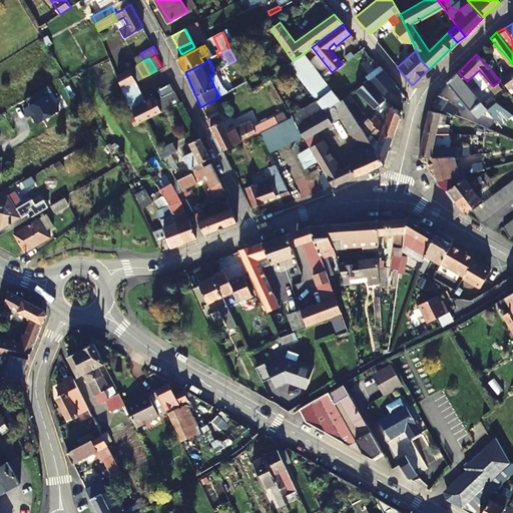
[(136,65),(129,69),(135,81),(142,77),(136,65)]
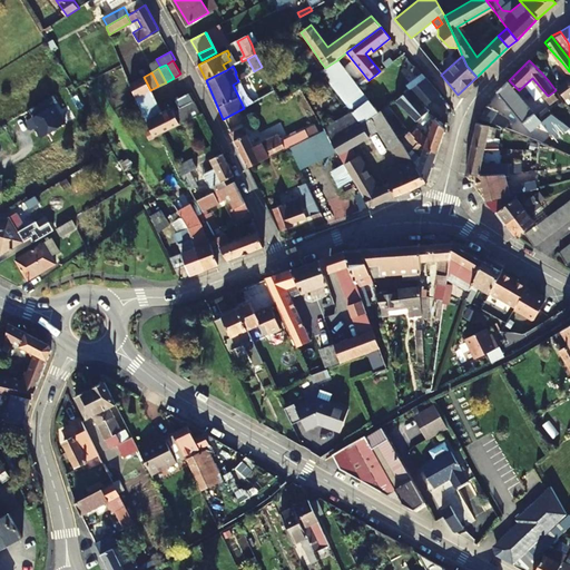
[(569,76),(559,85),(568,96),(569,94),(569,76)]
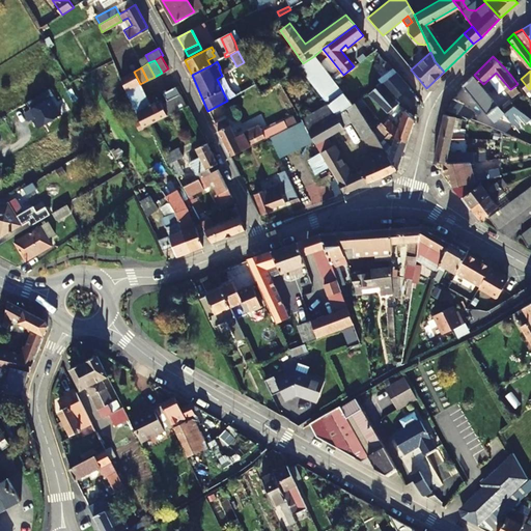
[(140,84),(134,72),(120,79),(127,92),(138,85),(140,84)]
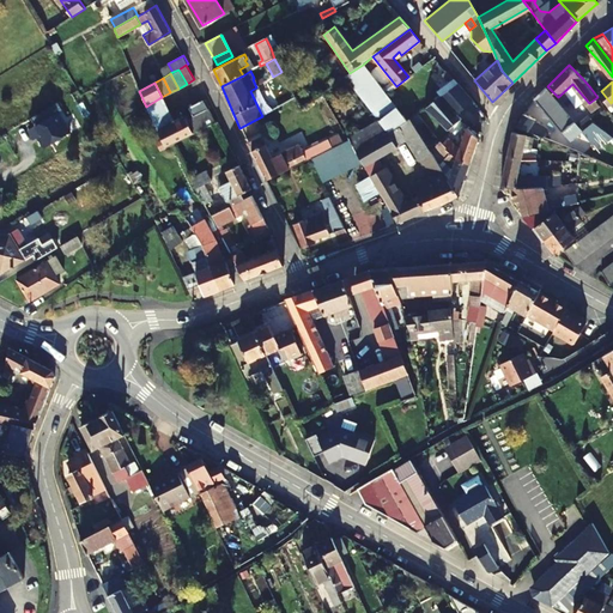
[(453,125),(457,119),(460,117),(456,113),(472,101),(457,84),(428,105),(425,103),(422,105),(424,109),(445,131),(453,125)]
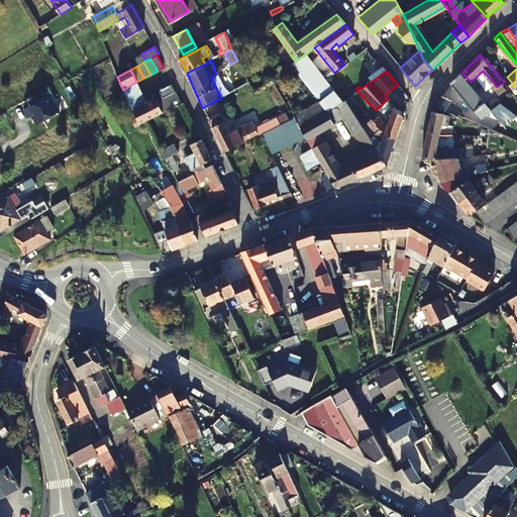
[(451,83),(484,117),(477,123),(488,128),(497,132),(516,114),(504,100),(494,108),(471,82),(461,73),(451,83)]
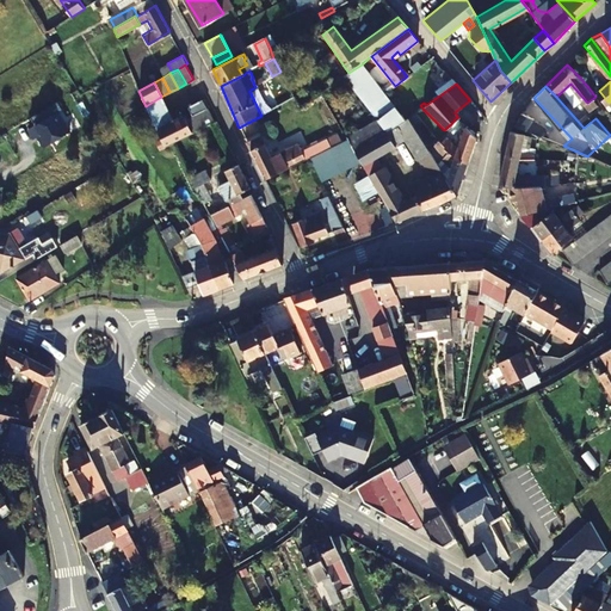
[(383,92),(377,96),(390,111),(395,107),(384,94),(383,92)]
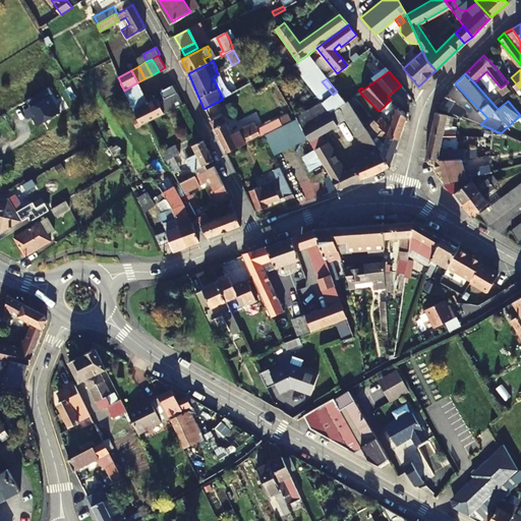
[(124,91),(135,112),(148,105),(135,83),(124,91)]
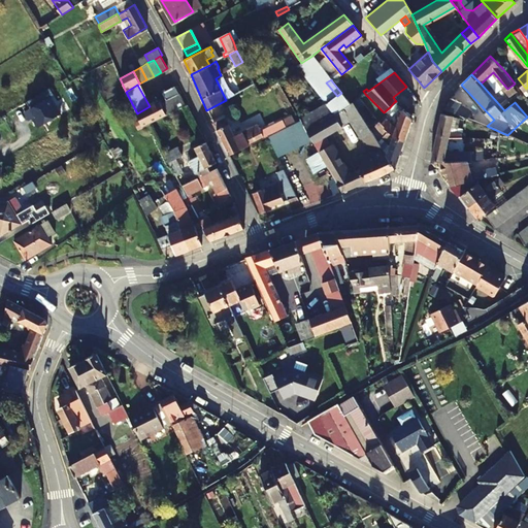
[(457,109),(468,114),(466,118),(475,122),(487,126),(494,120),(461,85),(450,98),(460,103),(457,109)]
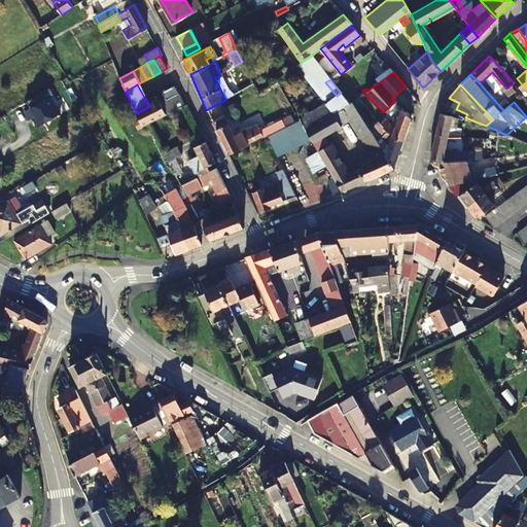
[(179,91),(176,85),(165,91),(168,97),(179,91)]
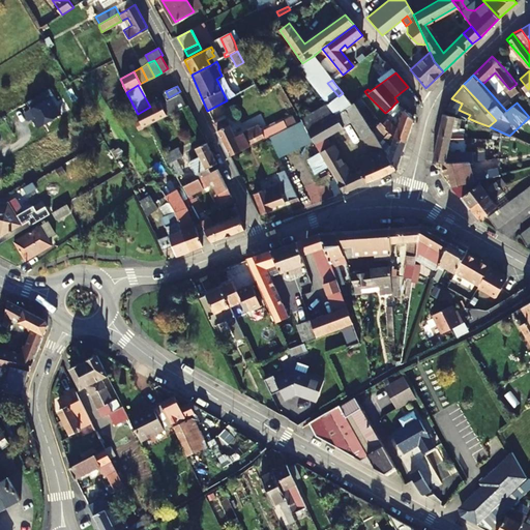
[(54,96),(50,89),(27,102),(31,110),(25,113),(30,121),(33,119),(39,128),(61,115),(51,97),(54,96)]
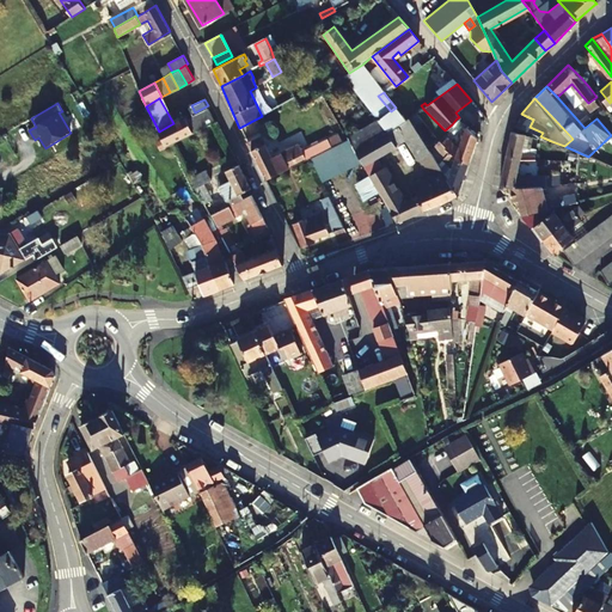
[(216,121),(209,108),(185,120),(193,132),(193,134),(216,121)]
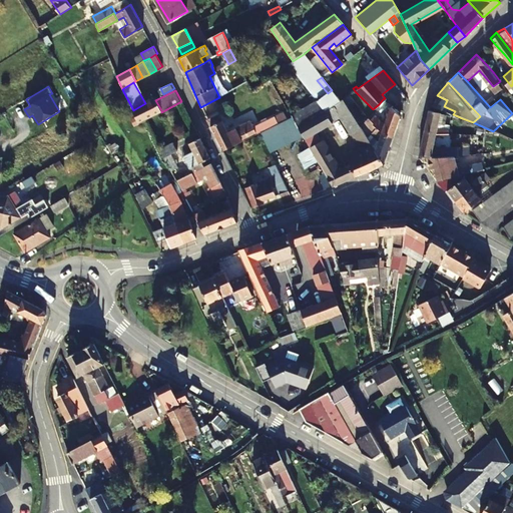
[(327,94),(335,104),(340,101),(332,90),(328,93),(327,93),(327,94)]
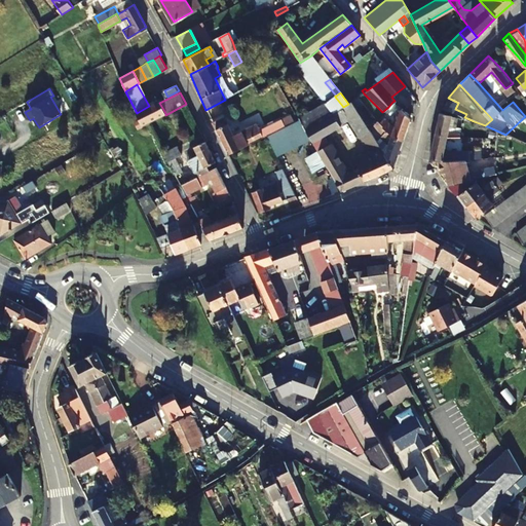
[(502,110),(513,102),(515,100),(511,95),(499,104),(502,110)]
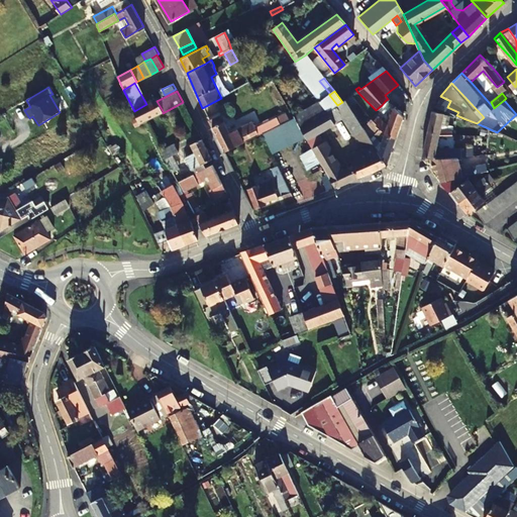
[(330,111),(336,121),(343,116),(336,106),(337,105),(329,95),(317,103),(294,117),(301,129),(330,111)]
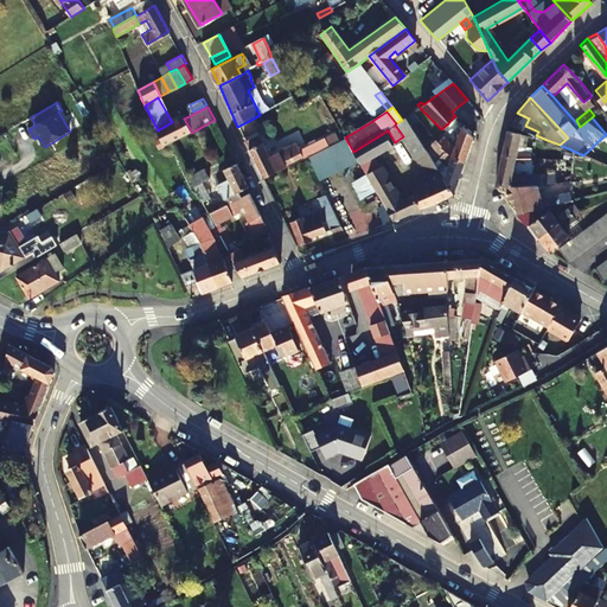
[(510,125),(536,135),(538,132),(525,126),(529,119),(517,113),(510,125)]
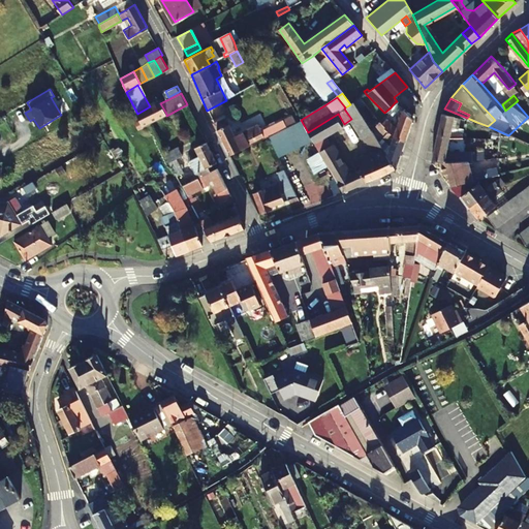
[(148,124),(166,114),(160,103),(159,101),(150,106),(137,114),(144,126),(148,124)]
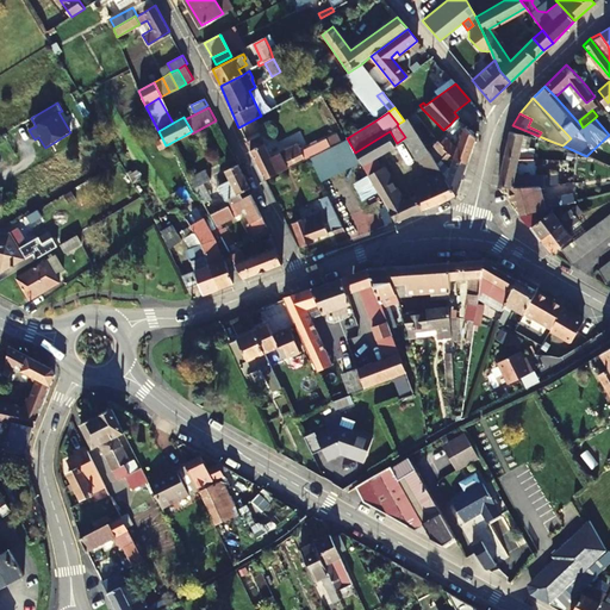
[(408,118),(404,120),(398,124),(397,125),(405,137),(418,160),(429,153),(408,118)]
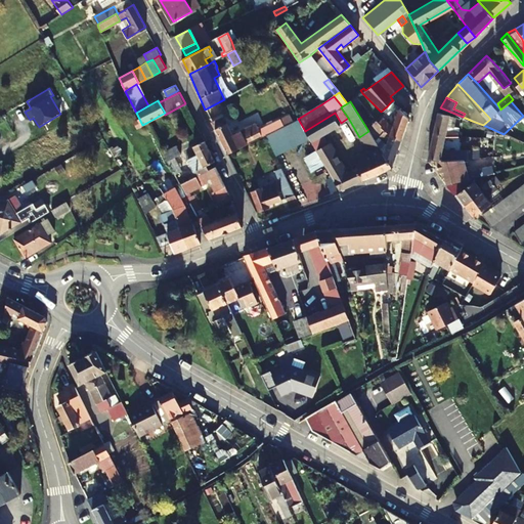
[(391,126),(381,118),(377,124),(381,128),(380,130),(389,138),(400,141),(403,131),(406,119),(391,101),(387,106),(395,116),(391,126)]
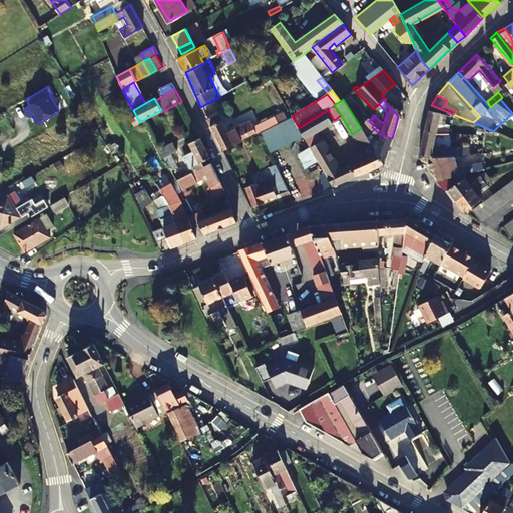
[(427,157),(457,155),(457,149),(457,146),(441,147),(441,149),(438,149),(438,146),(434,146),(435,139),(448,138),(448,129),(437,127),(441,111),(430,108),(419,158),(427,157)]
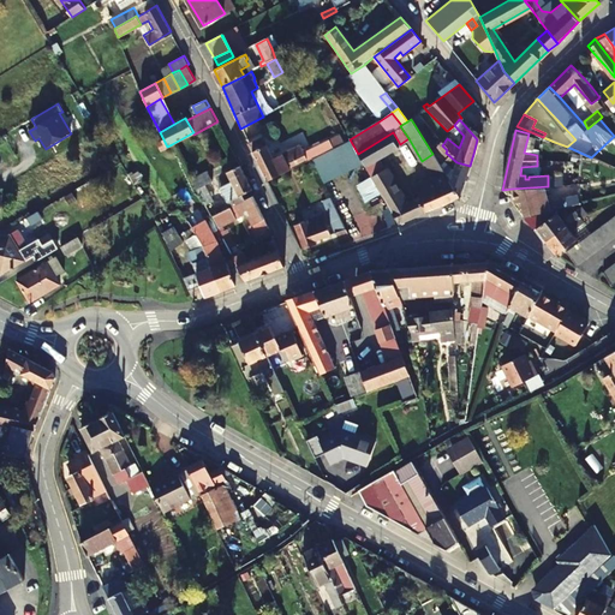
[(401,145),(400,144),(393,132),(358,154),(366,167),(381,159),(401,145)]
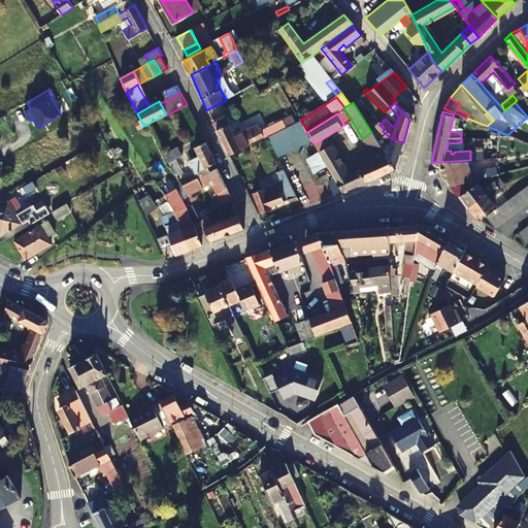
[(212,123),(229,156),(264,138),(263,134),(258,125),(234,136),(225,117),(212,123)]
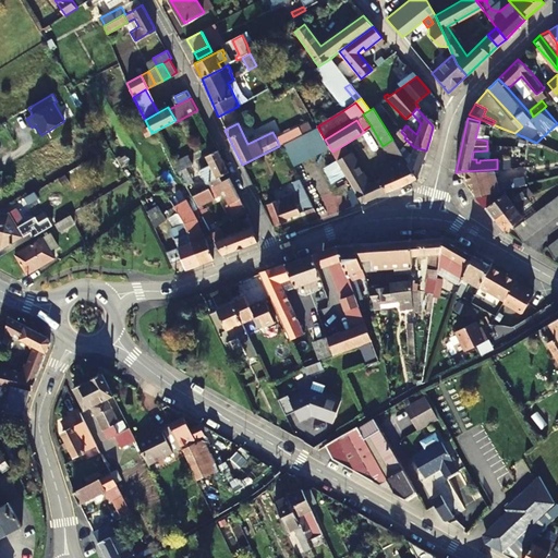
[(490,130),(500,134),(502,129),(493,124),(490,130)]
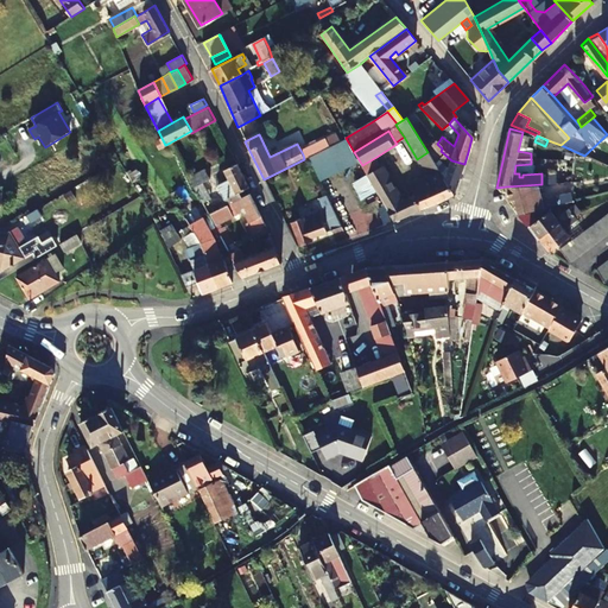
[(304,149),(306,153),(308,157),(309,157),(330,145),(327,138),(304,149)]
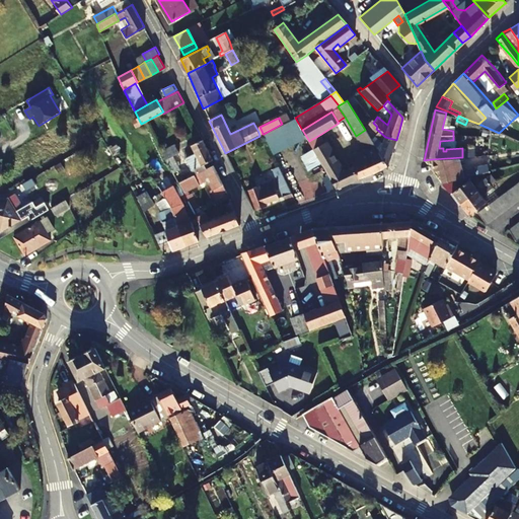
[(383,143),(379,152),(389,166),(396,140),(385,137),(376,129),(377,127),(373,123),(370,127),(376,133),(374,136),(383,143)]
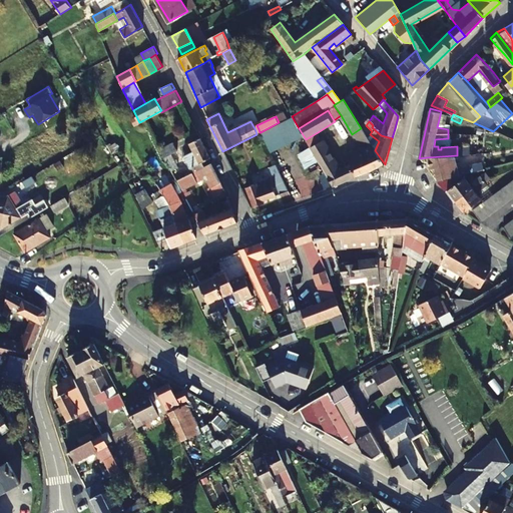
[(279,122),(261,132),(265,141),(284,131),(280,122),(279,122)]
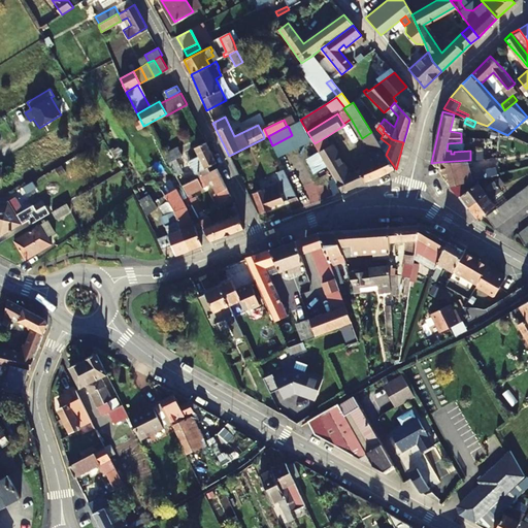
[(362,138),(371,153),(382,147),(371,132),(362,138)]
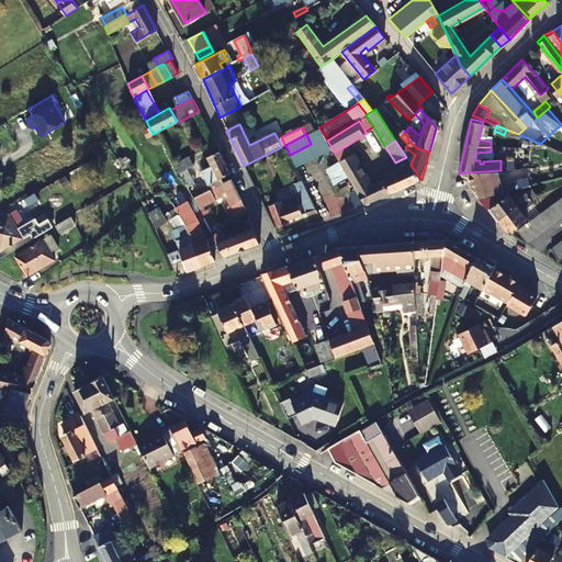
[(353,154),(348,145),(335,153),(340,163),(353,154)]
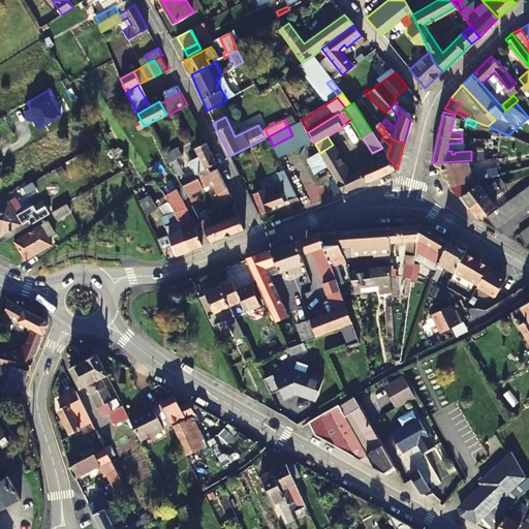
[(198,155),(189,160),(198,177),(211,170),(209,166),(216,163),(216,162),(206,142),(194,148),(198,155)]
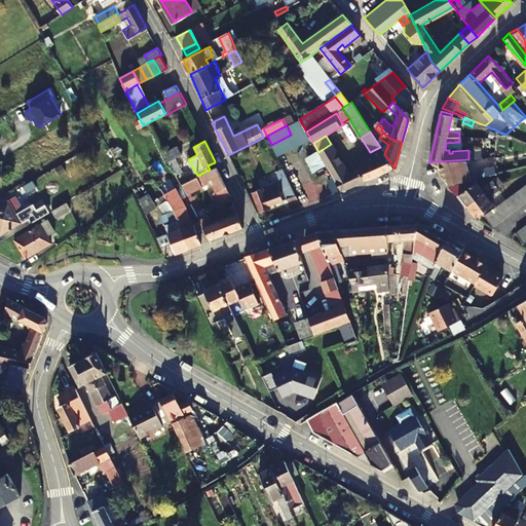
[(347,172),(331,144),(318,152),(334,179),(340,191),(352,186),(346,173),(347,172)]
